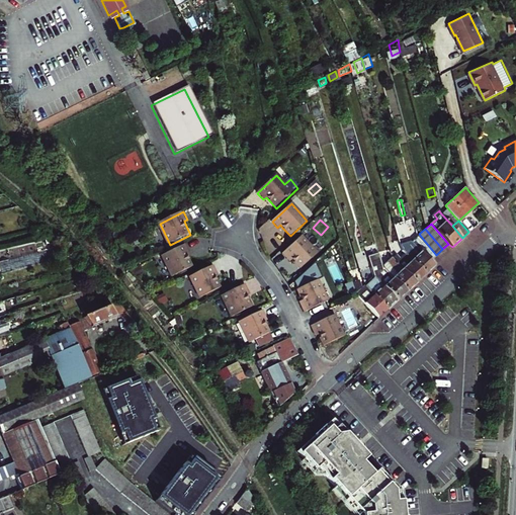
[(430,260),(436,255),(419,234),(412,240),(430,260)]
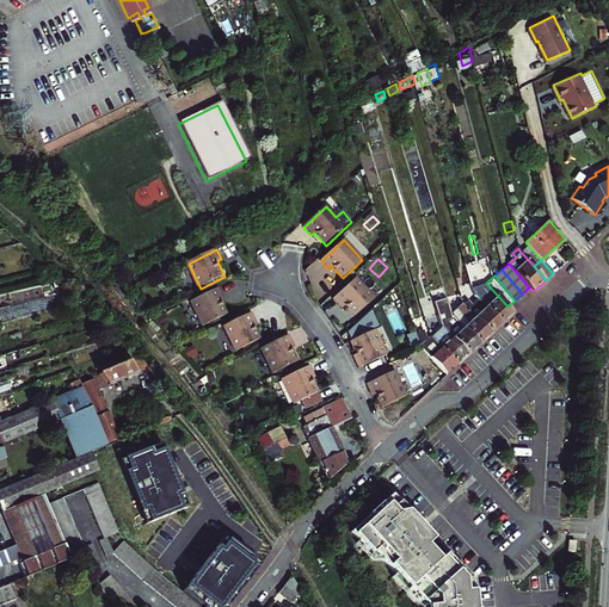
[(59,282),(68,290),(74,287),(62,277),(59,282)]
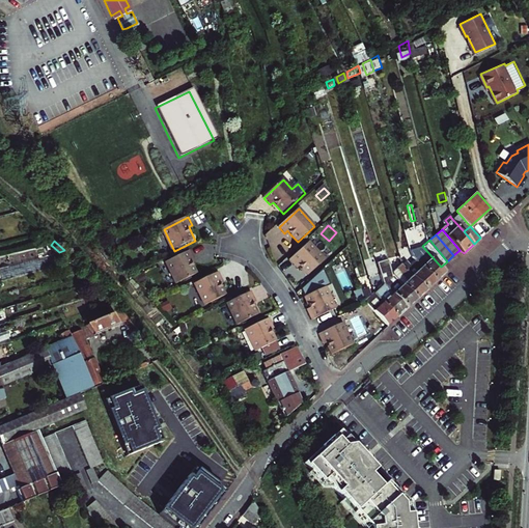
[(308,242),(288,260),(295,267),(297,264),(308,275),(325,259),(308,242)]
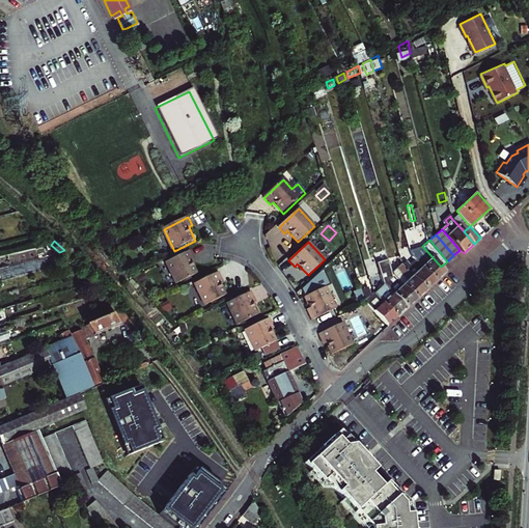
[(444,271),(441,267),(422,246),(421,243),(410,247),(412,255),(415,259),(434,279),(444,271)]
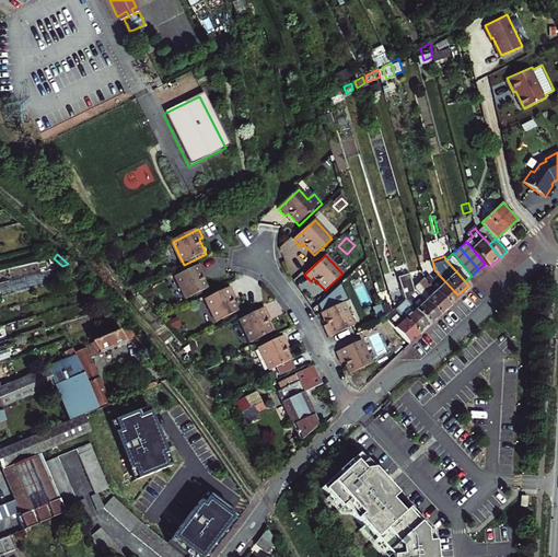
[(200,265),(175,278),(186,300),(208,290),(200,275),(204,274),(200,265)]
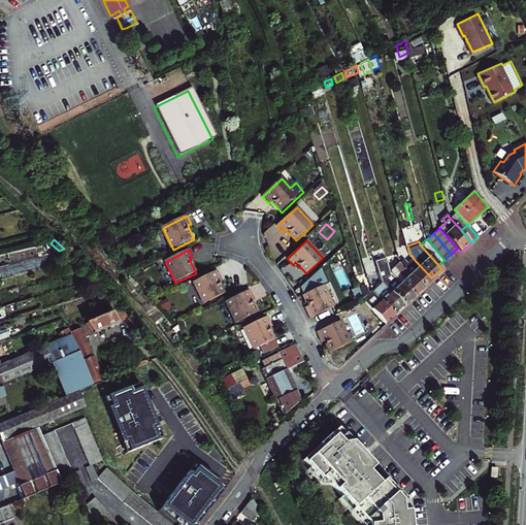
[(339,254),(335,262),(342,266),(347,258),(339,254)]
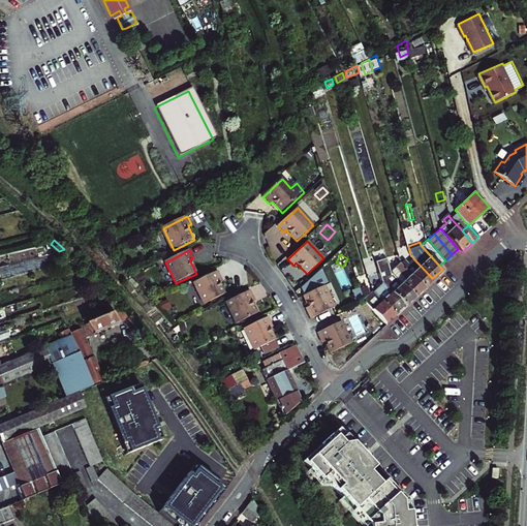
[(404,305),(413,296),(392,271),(391,271),(386,256),(375,259),(381,279),(382,280),(404,305)]
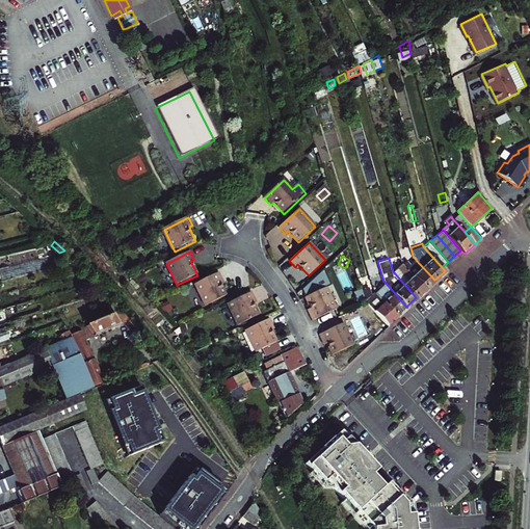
[(425,289),(434,280),(416,260),(412,264),(407,260),(403,264),(413,274),(425,289)]
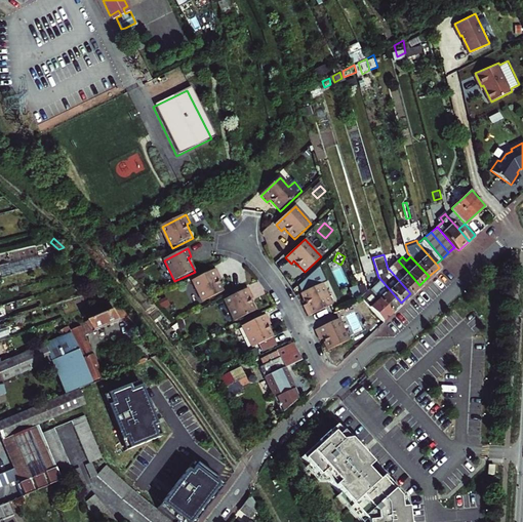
[(389,269),(410,293),(419,285),(407,271),(398,261),(389,269)]
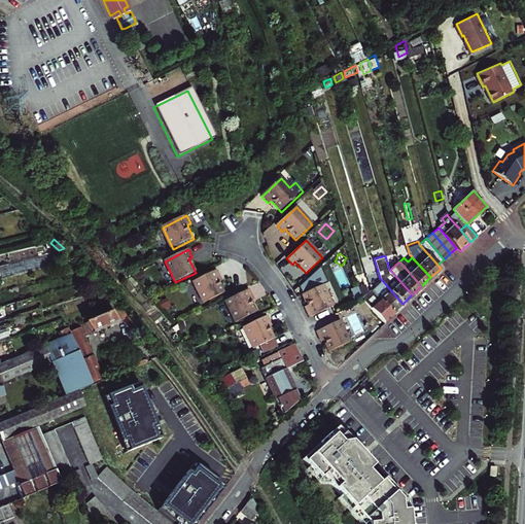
[(217,270),(194,281),(204,303),(224,292),(219,282),(217,279),(220,277),(217,270)]
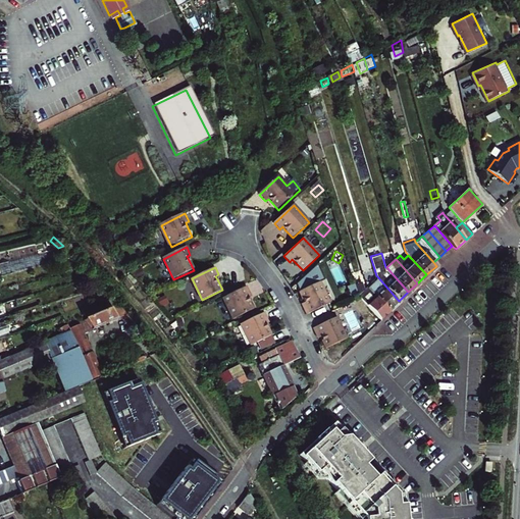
[(144,268),(137,271),(140,279),(147,275),(144,268)]
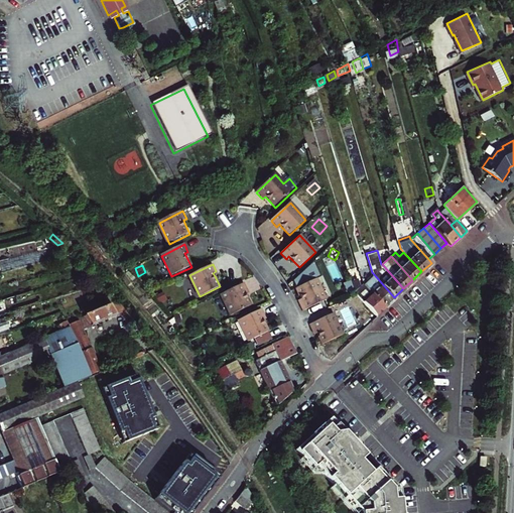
[(364,281),(370,289),(385,305),(394,297),(373,273),(363,281),(364,281)]
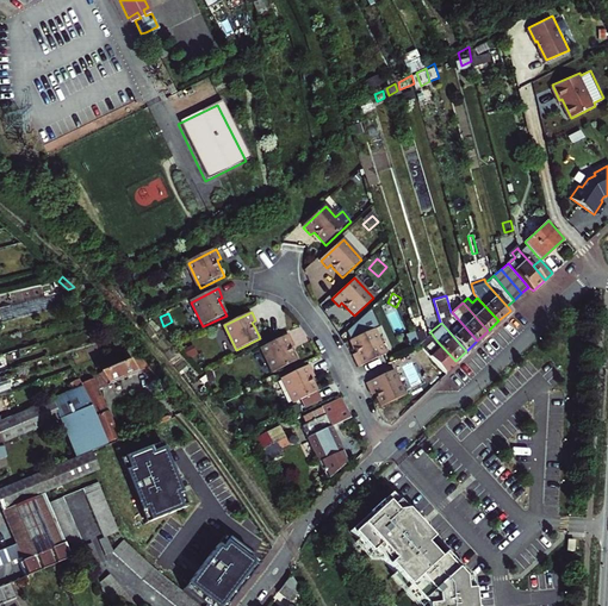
[(357,366),(384,353),(373,328),(349,339),(354,351),(357,355),(353,357),(357,366)]
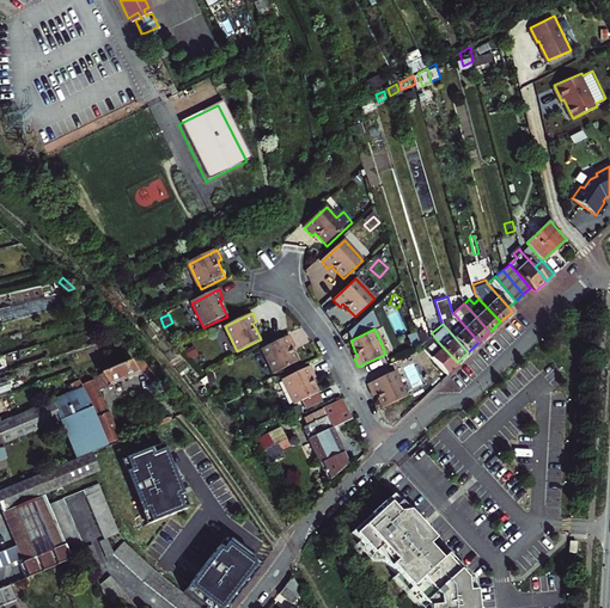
[(445,372),(457,362),(439,343),(437,345),(429,336),(427,329),(416,331),(420,344),(445,372)]
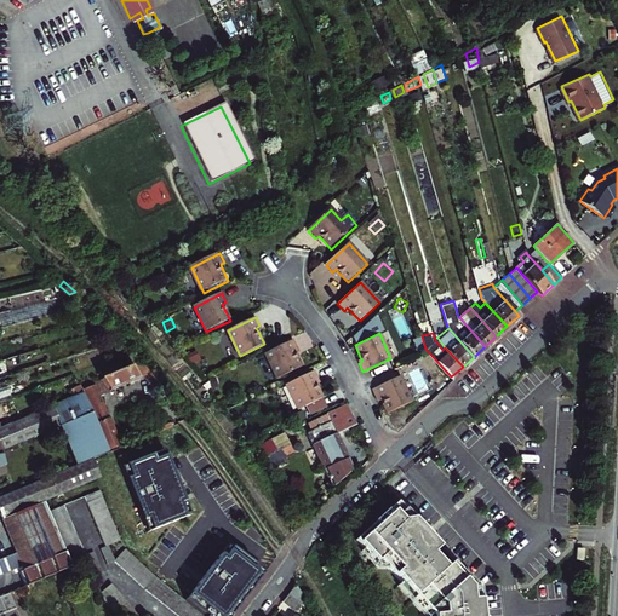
[(438,338),(435,340),(442,350),(445,347),(438,338)]
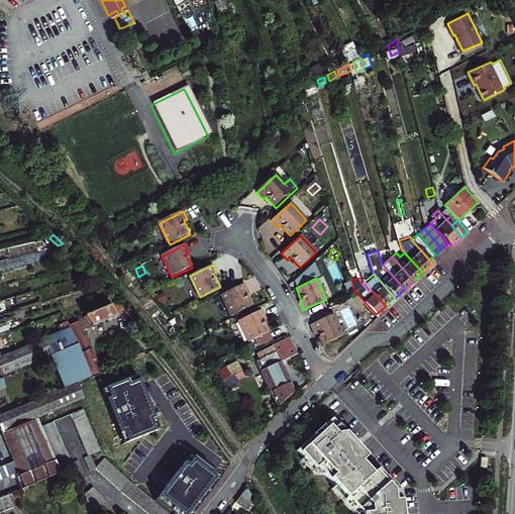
[(243,283),(220,295),(230,316),(250,306),(245,295),(243,292),(247,291),(243,283)]
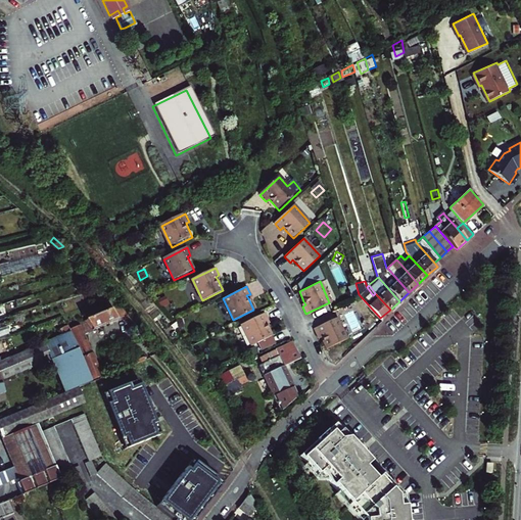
[(166,294),(158,297),(161,305),(170,301),(166,294)]
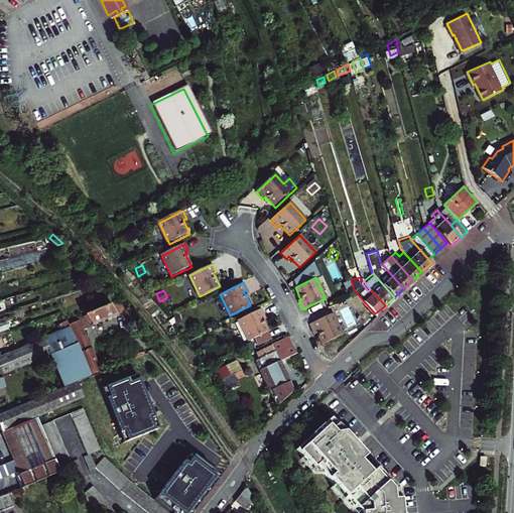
[(355,293),(348,299),(355,307),(361,301),(355,293)]
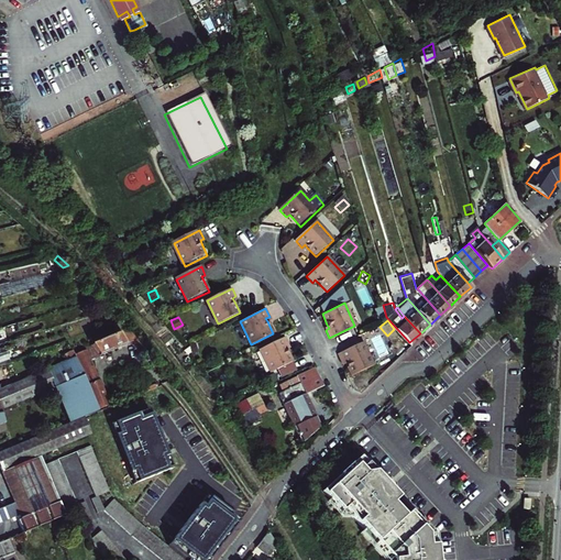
[(125,342),(117,331),(90,343),(92,348),(96,346),(99,353),(116,347),(130,362),(138,357),(124,342),(125,342)]
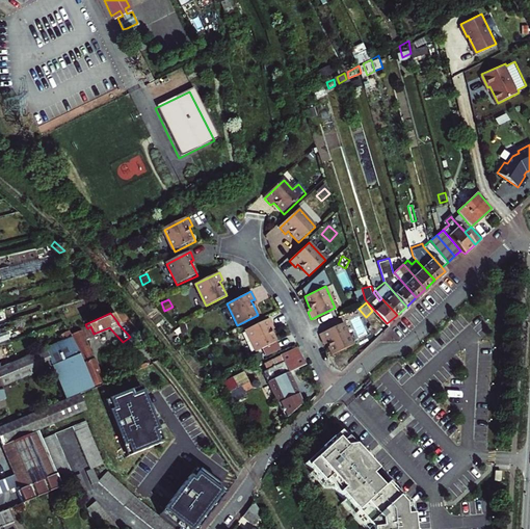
[(269,326),(272,325),(268,317),(242,331),(253,352),(261,348),(265,355),(279,348),(275,341),(270,329),(269,326)]
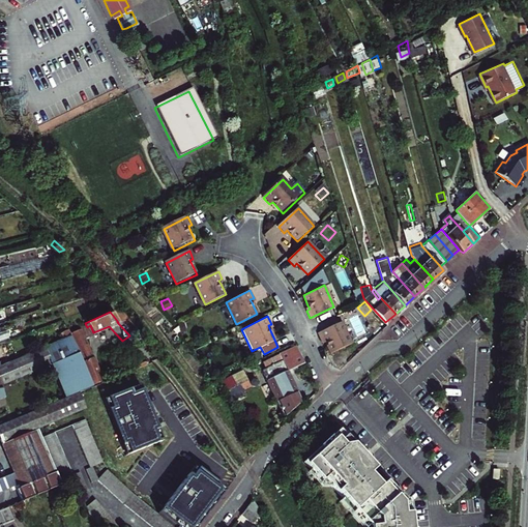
[(341,321),(316,332),(320,340),(323,339),(324,342),(329,352),(351,343),(341,321)]
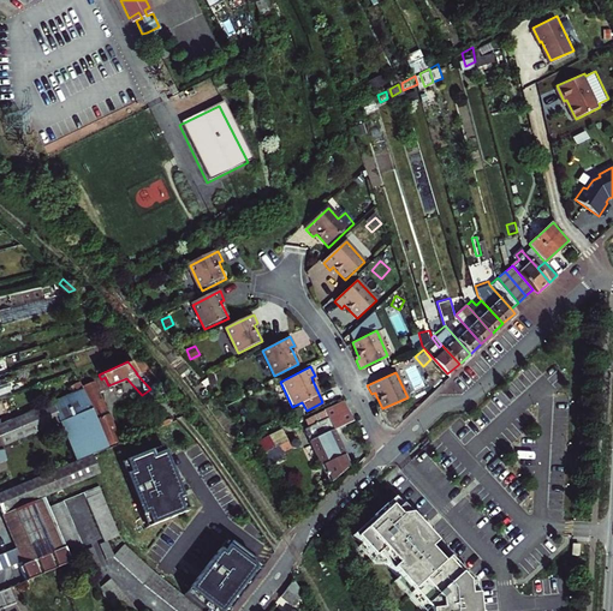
[(95,379),(82,384),(85,391),(89,402),(102,396),(95,379)]
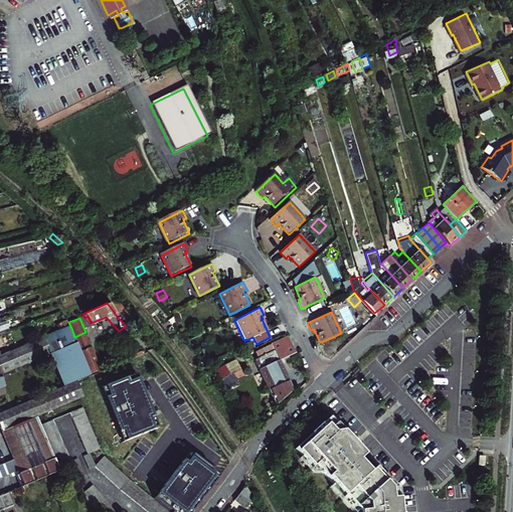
[(0,332),(1,332),(9,329),(6,319),(0,320),(0,332)]
